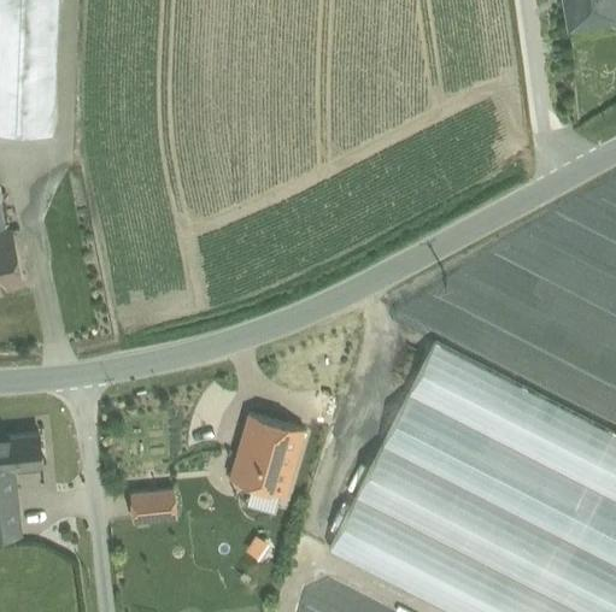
[(59,0),(0,0),(0,133),(54,135),(59,0)]
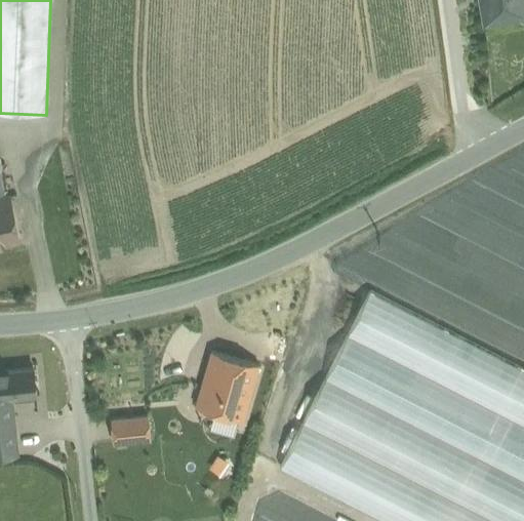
[(523,0),(479,0),(483,26),(519,21),(519,19),(523,18),(523,0)]
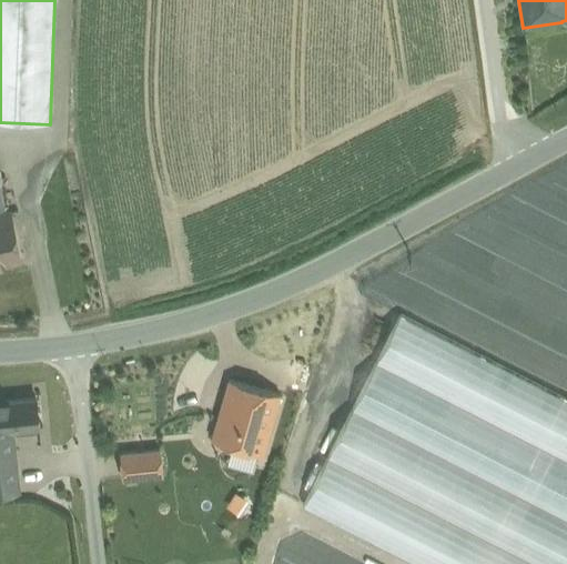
[(0,184),(0,267),(21,263),(11,217),(7,217),(7,215),(0,217),(0,210),(6,209),(0,184)]
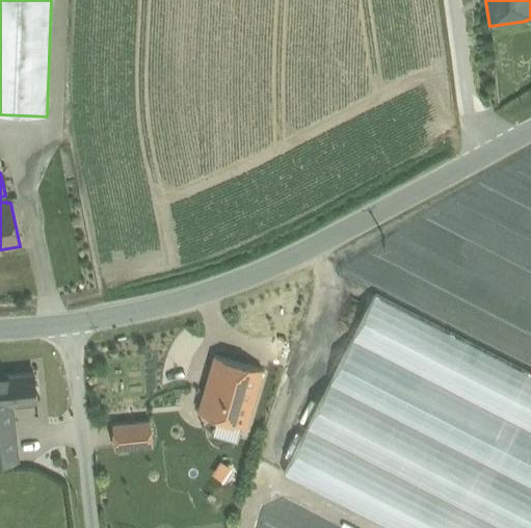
[(530,375),(376,297),(285,476),(387,527),(530,527),(530,375)]
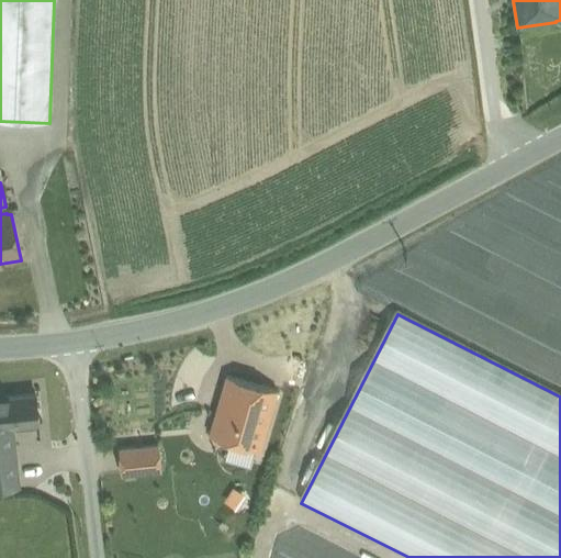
[(279,387),(232,368),(224,388),(270,406),(279,387)]
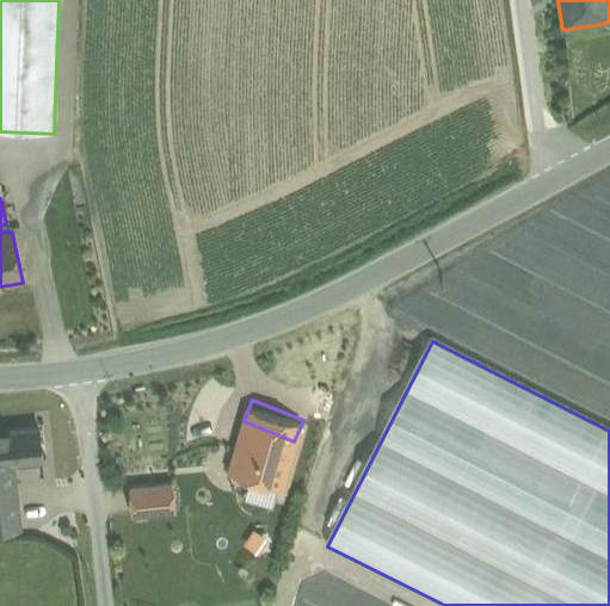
[(294,441),(244,421),(228,459),(236,463),(263,474),(278,480),(294,441)]
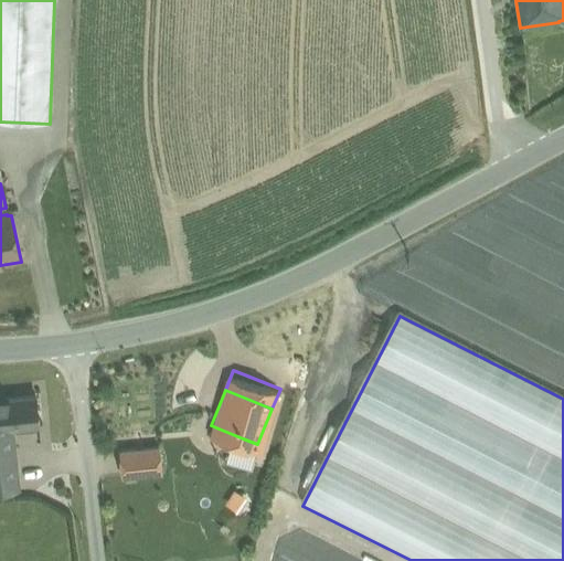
[(36,397),(0,400),(0,454),(16,453),(14,433),(40,430),(36,397)]
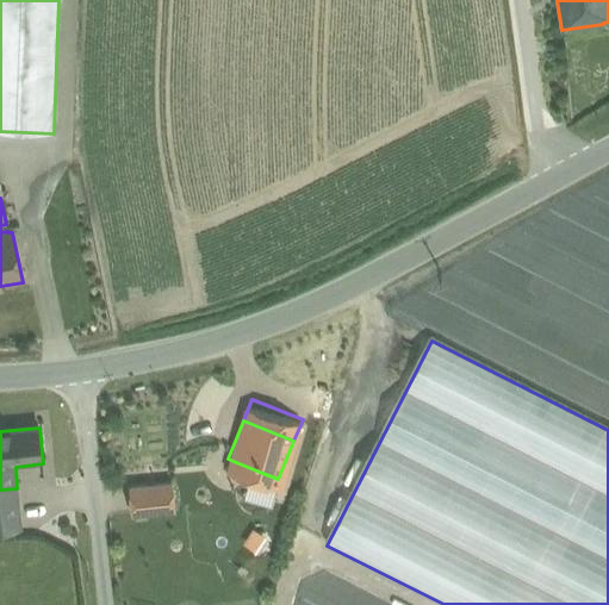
[(262,473),(236,462),(230,476),(256,487),(262,473)]
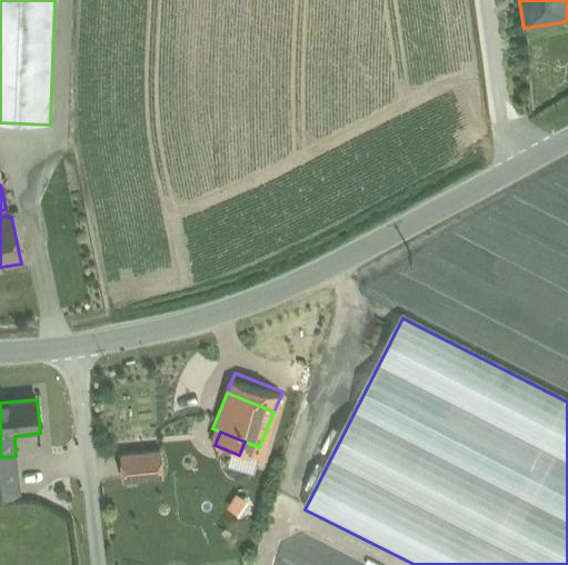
[(161,453),(121,456),(125,485),(165,482),(161,453)]
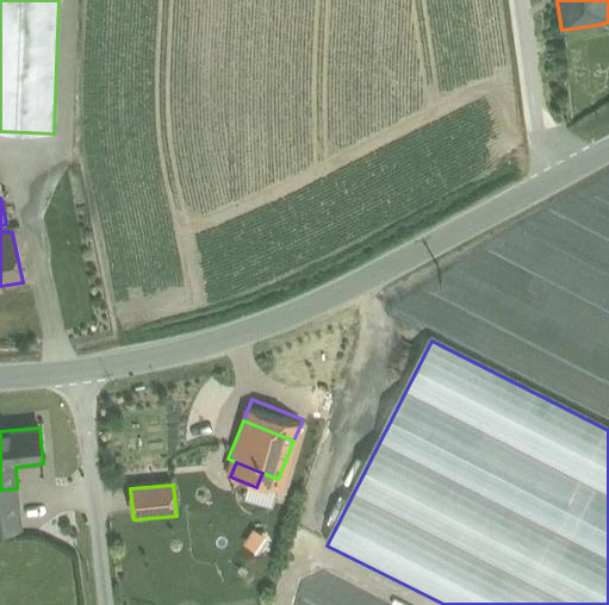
[(17,488),(0,490),(0,531),(22,530),(17,488)]
